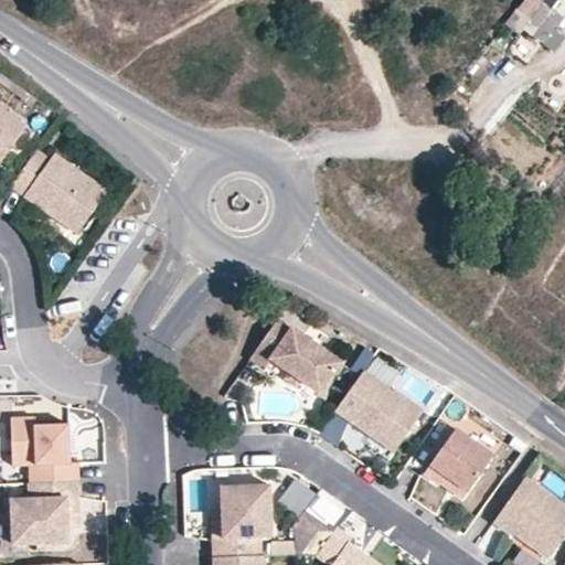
[(564,0),(523,0),(518,8),(530,19),(522,28),(531,34),(528,38),(534,42),(536,40),(541,42),(552,29),(561,16),(553,10),(560,0),(564,0)]
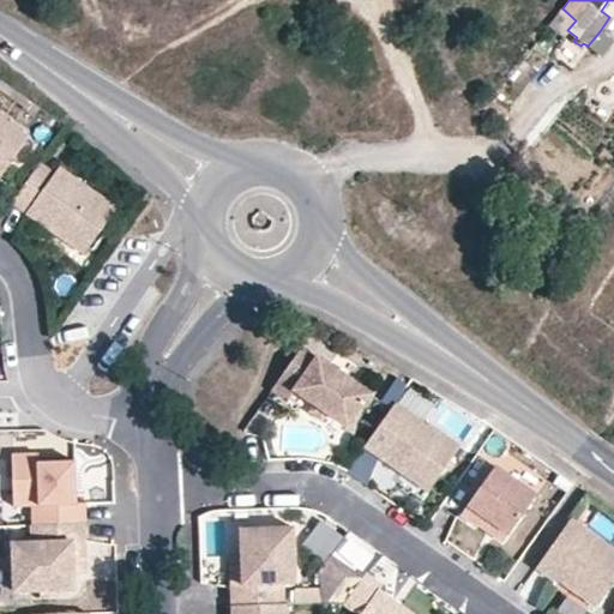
[(567,30),(576,20),(563,8),(548,26),(563,37),(567,30)]
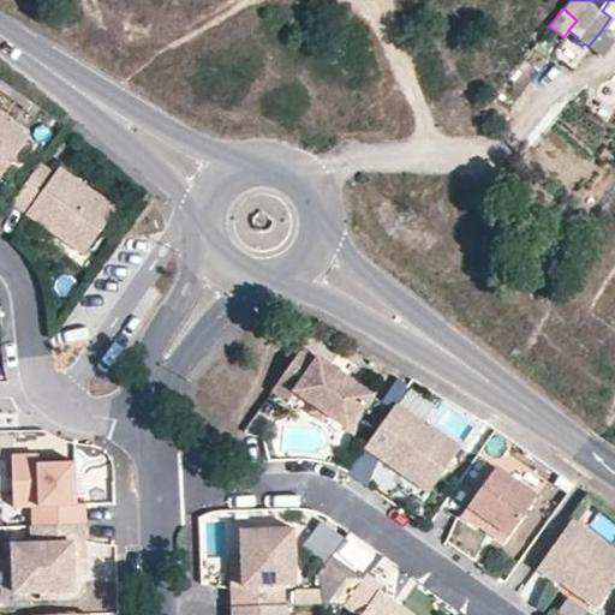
[(589,46),(602,57),(614,41),(601,31),(589,46)]
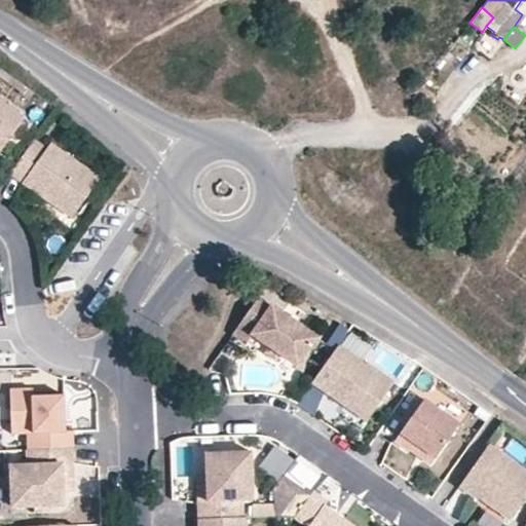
[(0,152),(25,117),(0,100),(0,152)]
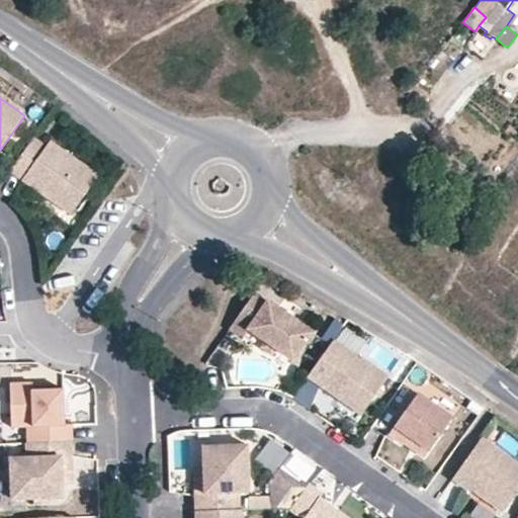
[(98,176),(50,142),(46,147),(33,138),(9,172),(71,216),(98,176)]
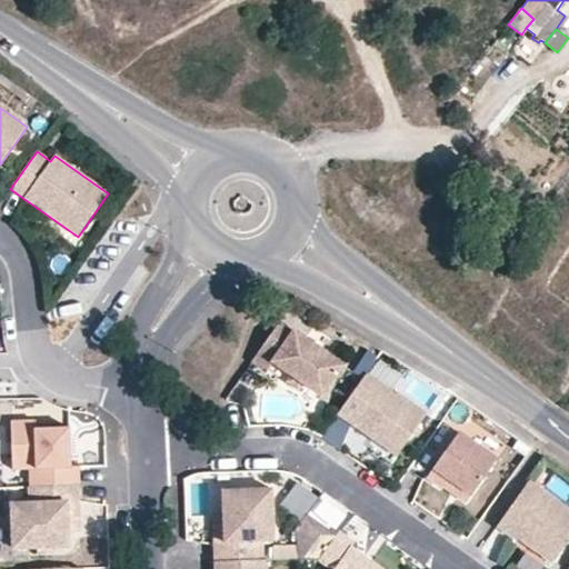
[(321,396),(343,363),(293,329),(291,332),(279,323),(252,361),(266,371),(272,361),(290,373),(303,383),(321,396)]
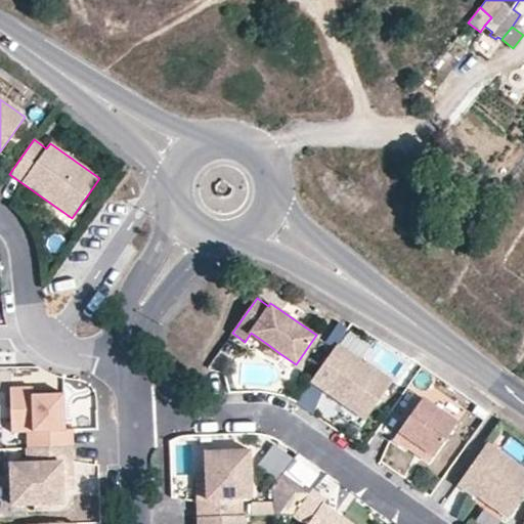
[(267,344),(262,351),(274,360),(279,353),(267,344)]
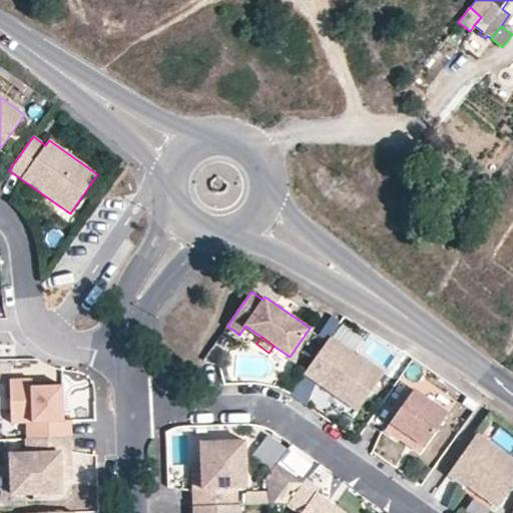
[(305,374),(358,411),(385,372),(358,353),(356,355),(331,337),(305,374)]
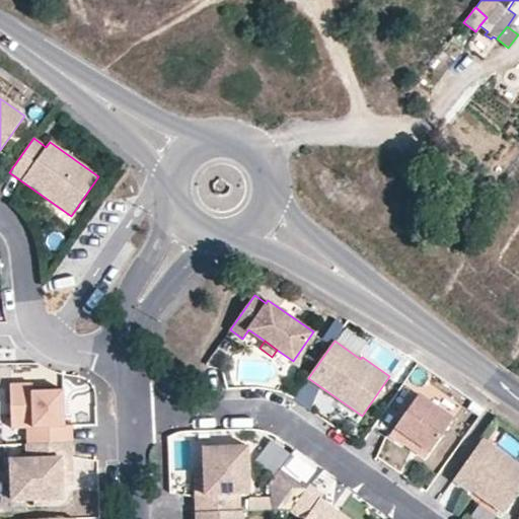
[(32,389),(32,383),(10,384),(12,444),(26,444),(71,442),(73,442),(72,425),(65,426),(64,388),(32,389)]
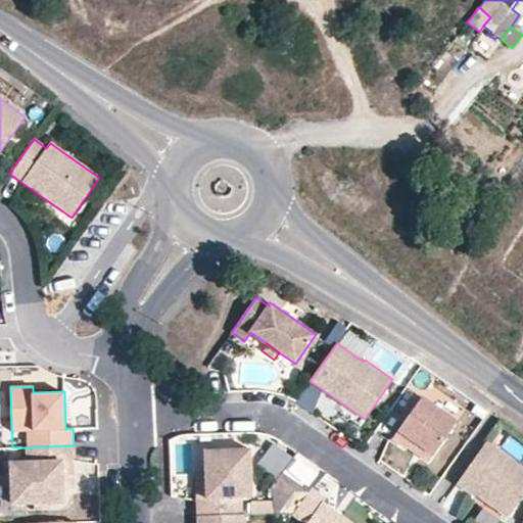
[(457,420),(421,395),(391,438),(407,448),(408,447),(412,440),(432,456),(457,420)]
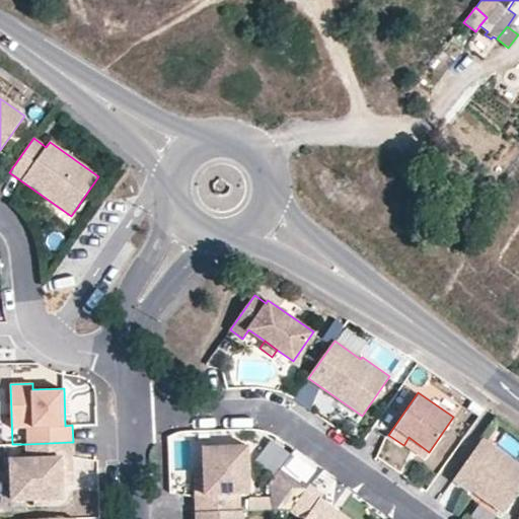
[(485,410),(472,401),(467,409),(479,417),(485,410)]
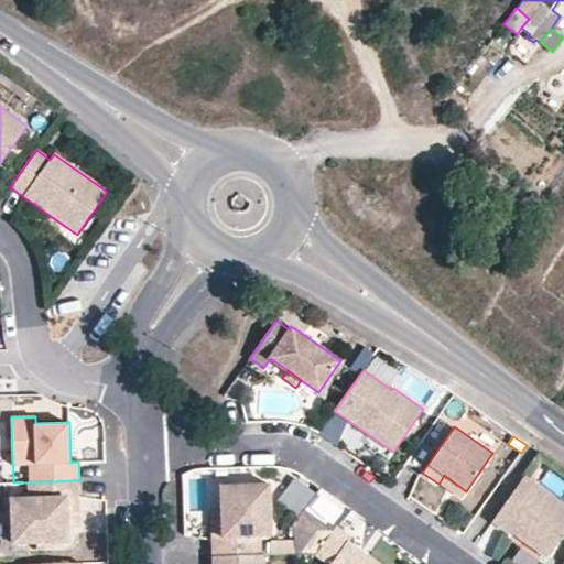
[(462,498),(466,491),(444,475),(440,483),(462,498)]
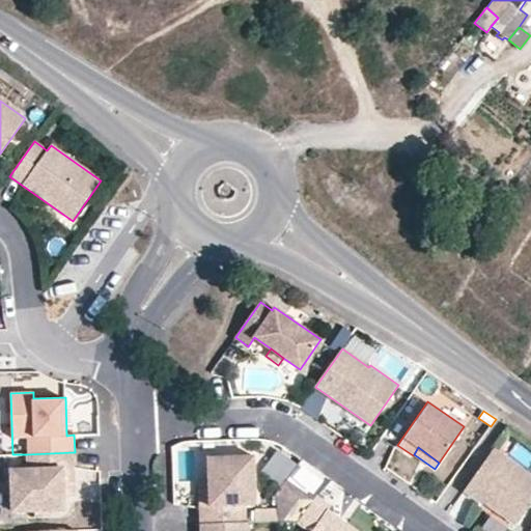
[(480,500),(515,526),(530,503),(530,475),(494,449),(464,492),(479,502),(480,500)]
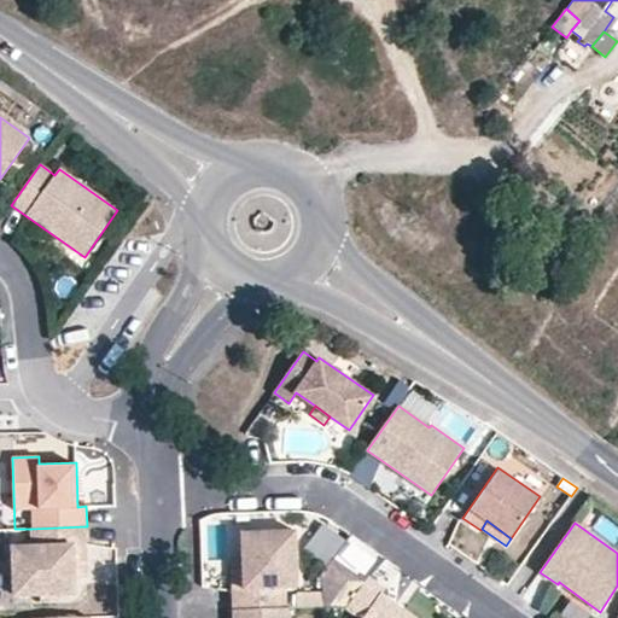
[(85,526),(31,529),(31,546),(11,547),(13,596),(75,594),(75,578),(74,565),(86,565),(85,526)]
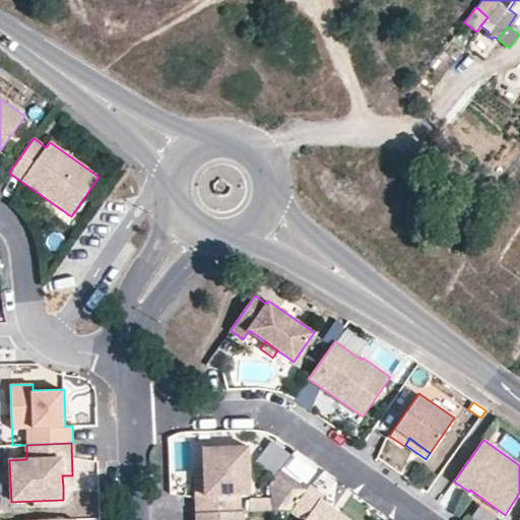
[(204,467),(205,495),(195,495),(195,513),(241,512),(240,494),(250,493),(248,446),(203,448),(204,467)]
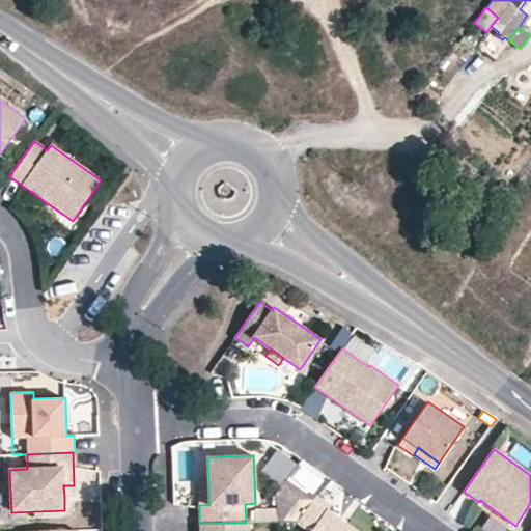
[(303,466),(292,483),(315,496),(325,477),(303,466)]
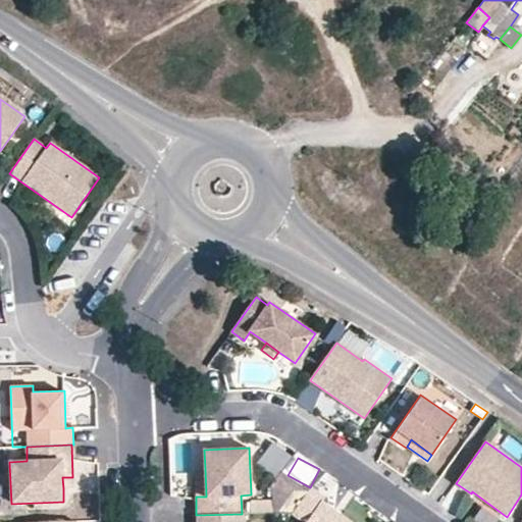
[(194,469),(196,497),(206,497),(205,469),(194,469)]
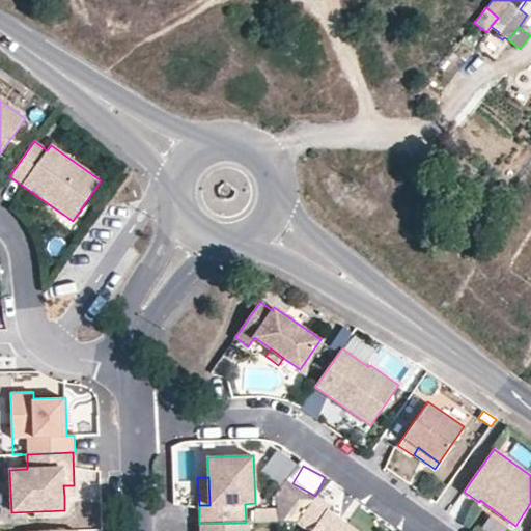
[(331,506),(316,495),(313,499),(286,480),(277,493),(278,508),(278,522),(297,523),(307,530),(358,530),(328,509),(331,506)]
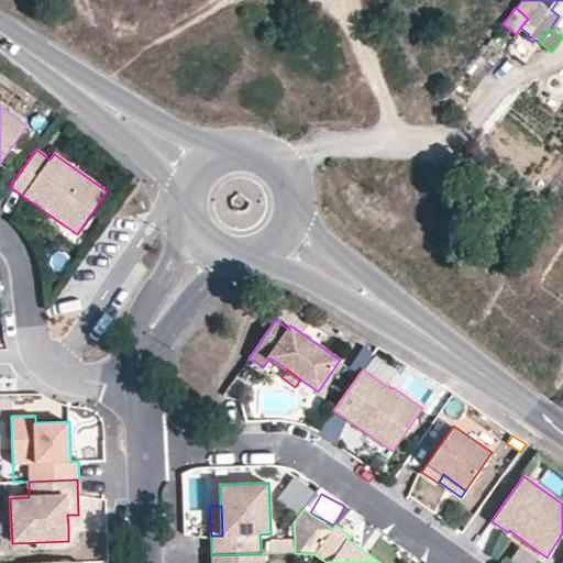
[(78,515),(67,515),(68,527),(79,527),(78,515)]
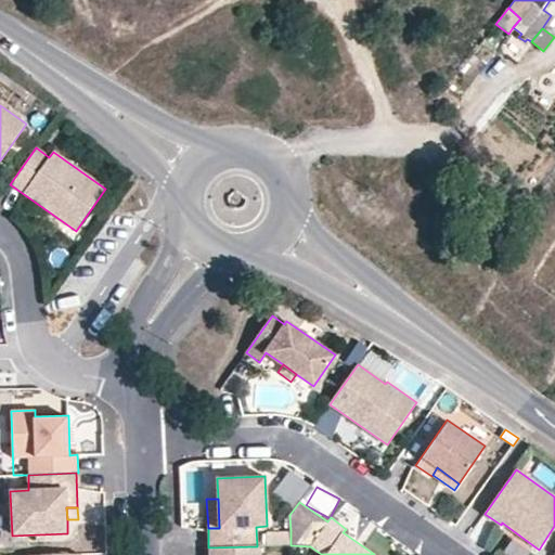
[(267,545),(291,545),(291,531),(266,532),(267,545)]
